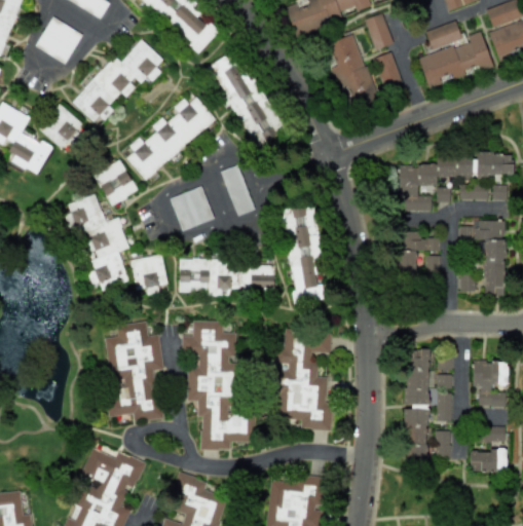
[(0,0),(0,54),(6,58),(10,45),(6,44),(22,0),(0,0)]
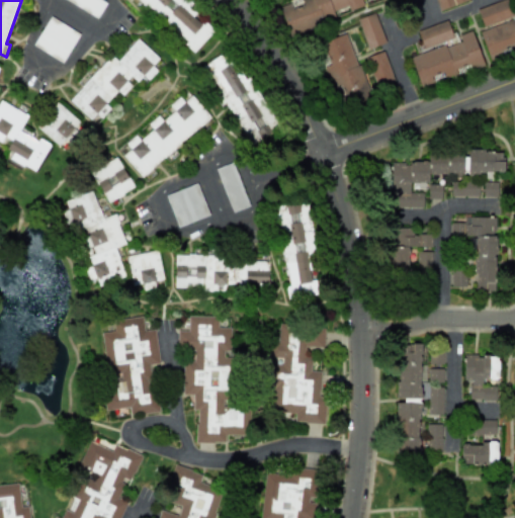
[(141,0),(198,51),(215,31),(196,15),(200,11),(188,0),(141,0)]
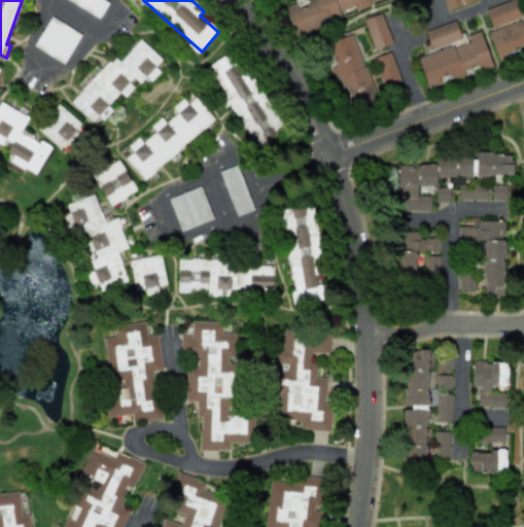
[(304,0),(286,6),(297,36),(344,21),(341,11),(356,6),(358,10),(373,5),(371,0),(304,0)]
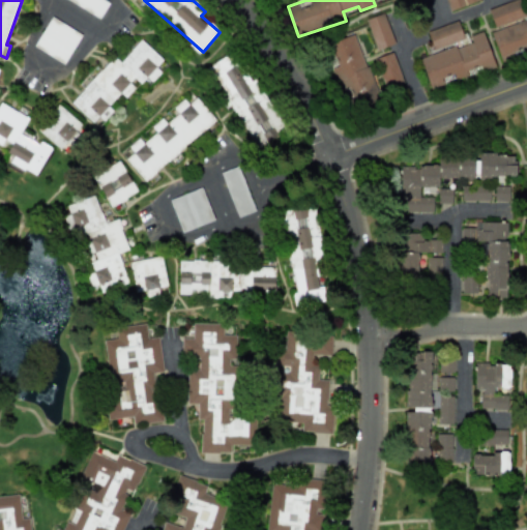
[(480,0),(448,0),(454,11),(480,0)]
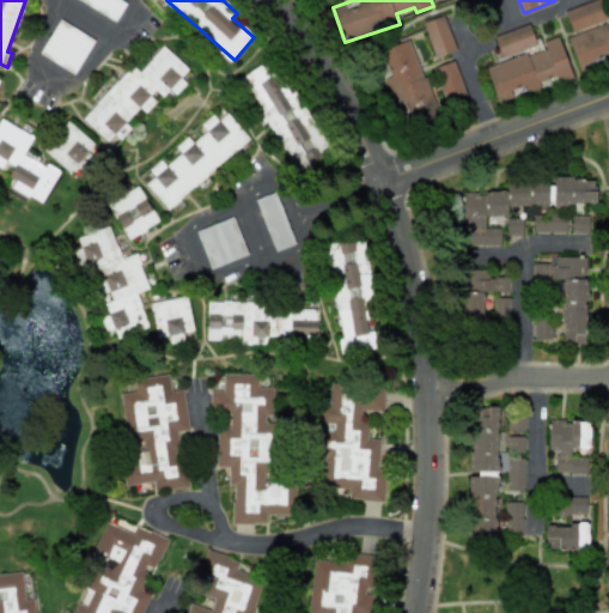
[(596,0),(567,12),(574,32),(608,19),(608,11),(603,0),(596,0)]
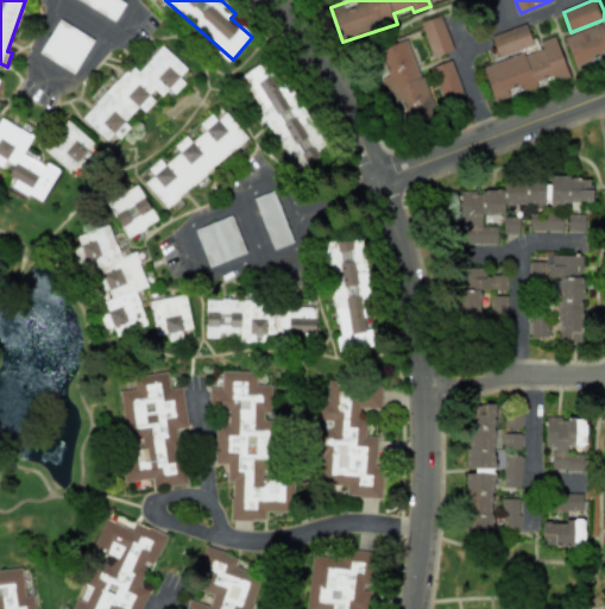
[(422,23),(435,57),(455,49),(442,14),(422,23)]
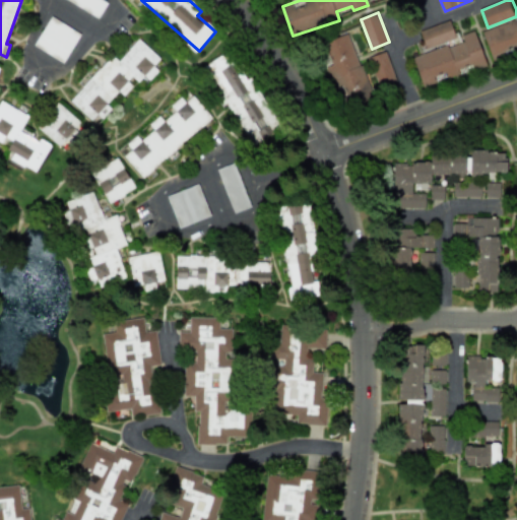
[(66,62),(77,40),(58,30),(62,22),(51,16),(37,47),(66,62)]
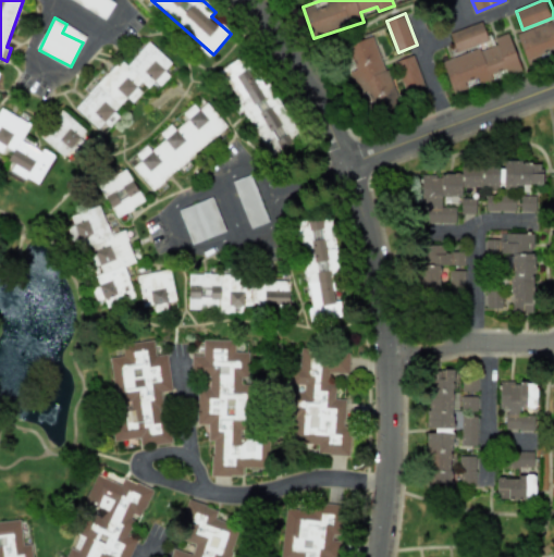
[(553,22),(518,33),(527,59),(553,49),(553,22)]
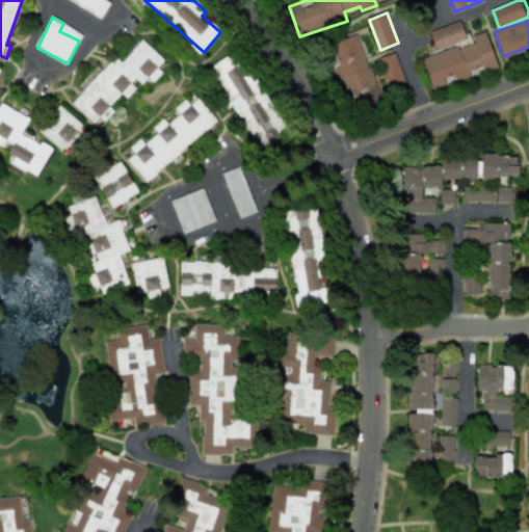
[(431,30),(437,49),(468,41),(463,22),(431,30)]
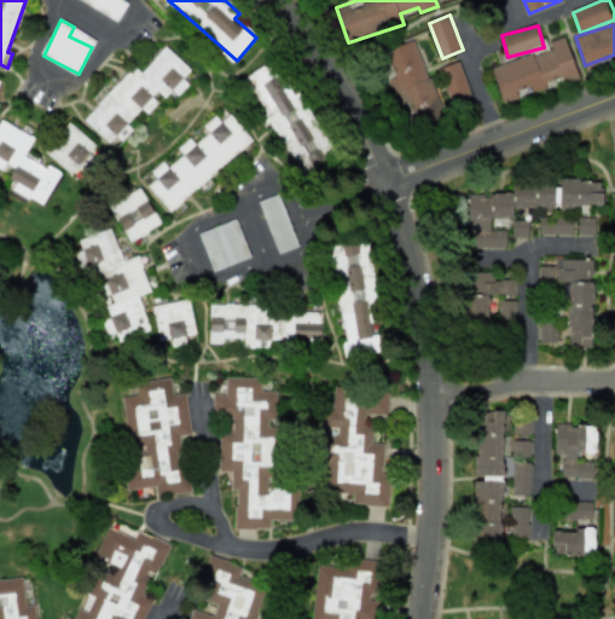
[(493,68),(504,103),(580,80),(567,38),(550,42),(552,48),(493,68)]
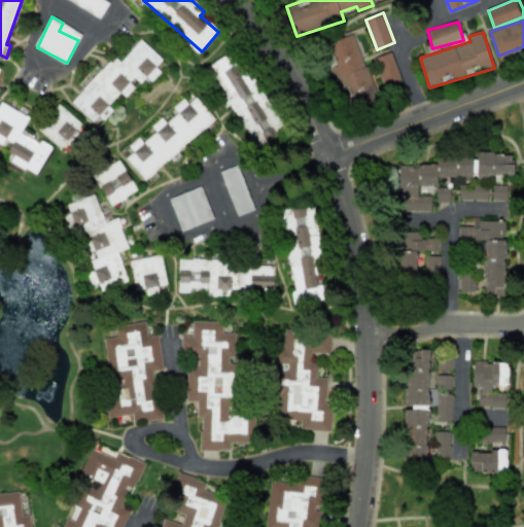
[(379,99),(355,34),(326,44),(349,109),(379,99)]
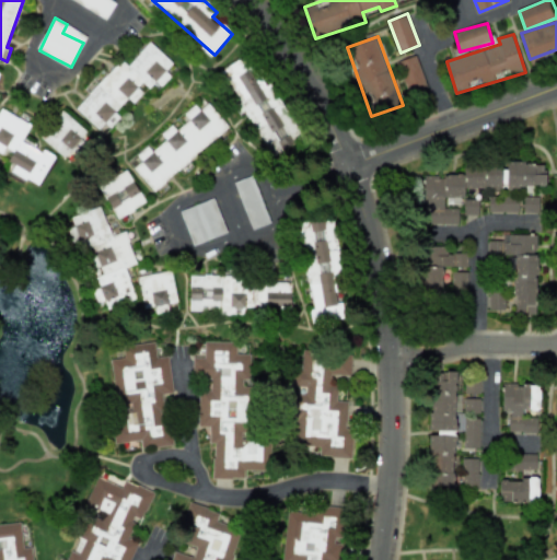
[(78,109),(106,135),(122,117),(116,112),(129,97),(136,104),(157,81),(162,86),(172,77),(166,71),(174,62),(151,42),(128,67),(120,61),(78,109)]
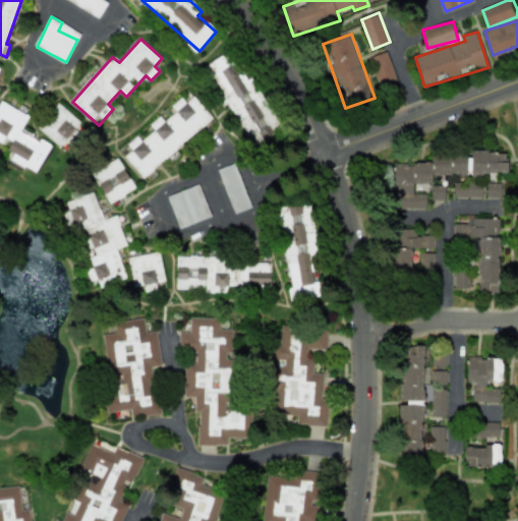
[(283,129),(253,77),(246,81),(229,52),(204,67),(211,78),(213,77),(229,104),(230,104),(254,146),(283,129)]
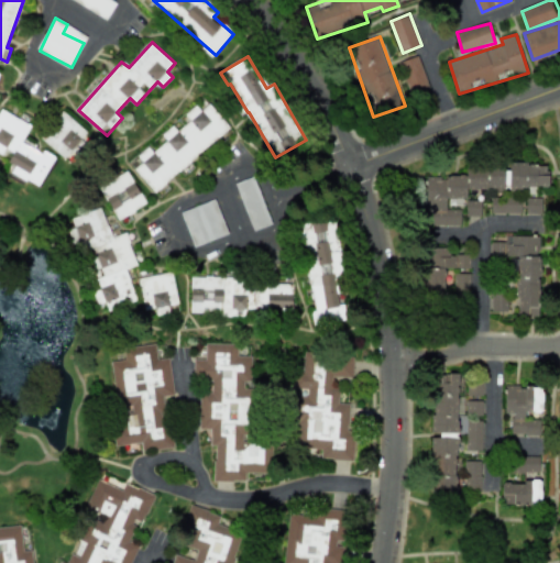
[(402,62),(412,96),(431,89),(420,56),(402,62)]
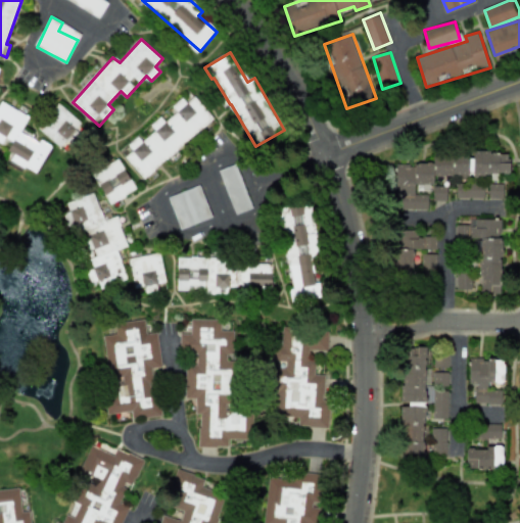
[(216,120),(196,96),(187,103),(184,98),(173,106),(178,112),(166,122),(162,116),(151,126),(156,131),(143,141),(139,137),(129,145),(134,151),(127,156),(144,178),(216,120)]
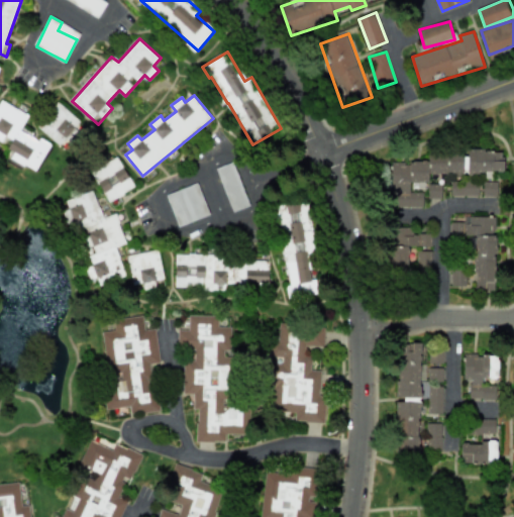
[(50,144),(22,131),(29,114),(1,101),(0,103),(0,140),(8,144),(6,148),(15,151),(12,160),(38,172),(50,144)]
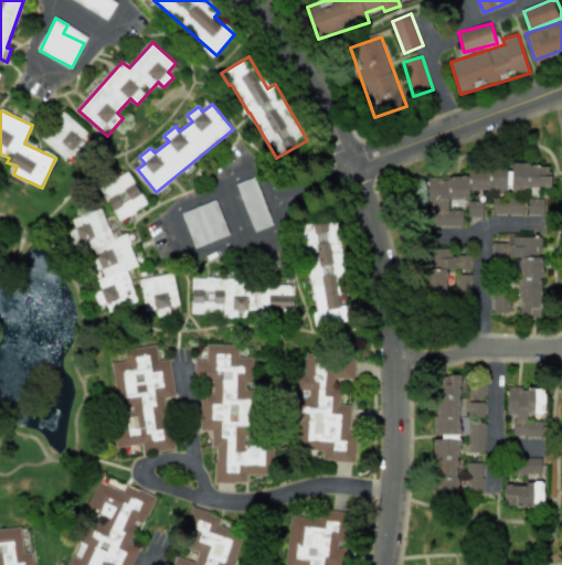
[(71,163),(94,138),(65,112),(42,137),(71,163)]
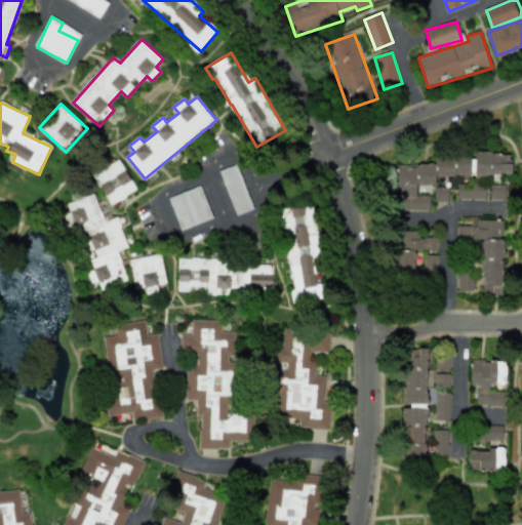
[(399,165),(400,210),(431,210),(431,195),(418,196),(418,190),(436,190),(436,202),(450,202),(449,188),(437,188),(436,176),(513,175),(512,152),(474,153),(474,154),(437,155),(437,164),(399,165)]
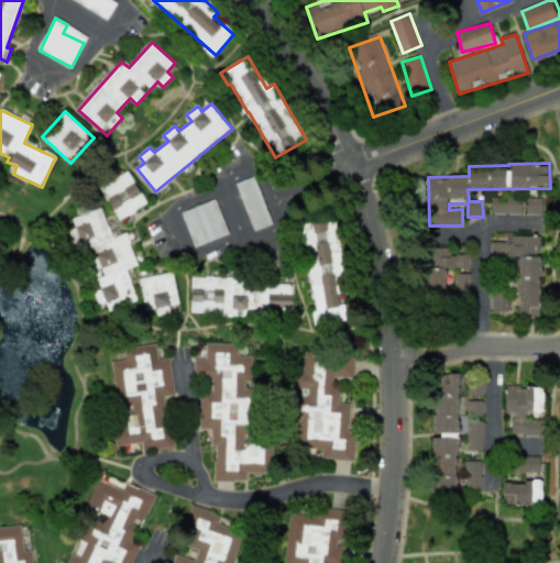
[(120,220),(149,203),(129,170),(100,187),(120,220)]
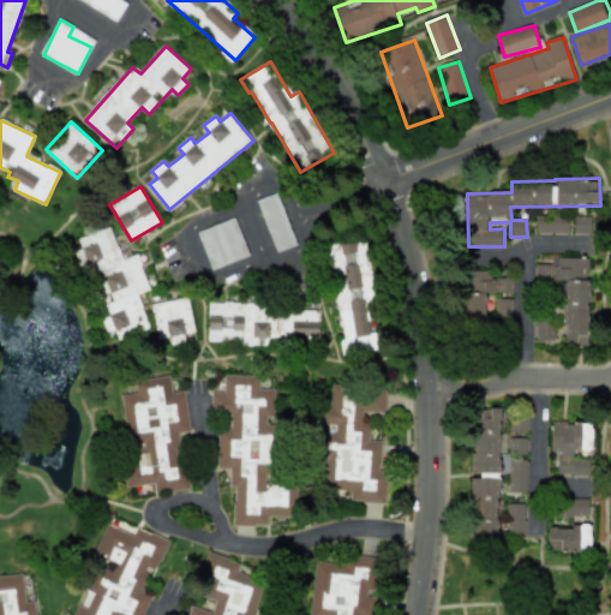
[(279,252),(298,244),(277,193),(258,201),(279,252)]
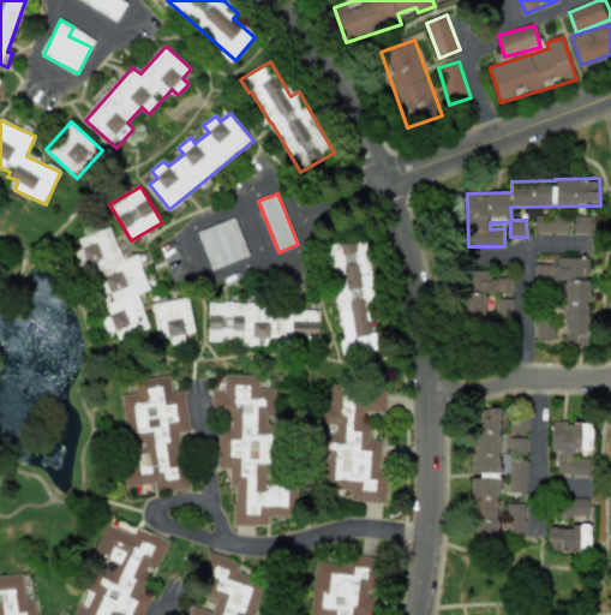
[(570,216),(538,215),(538,233),(570,233),(570,216)]
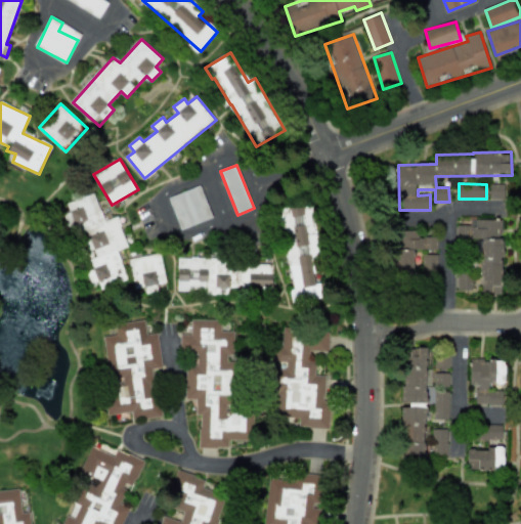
[(505,184),(491,184),(491,200),(506,199),(505,184)]
